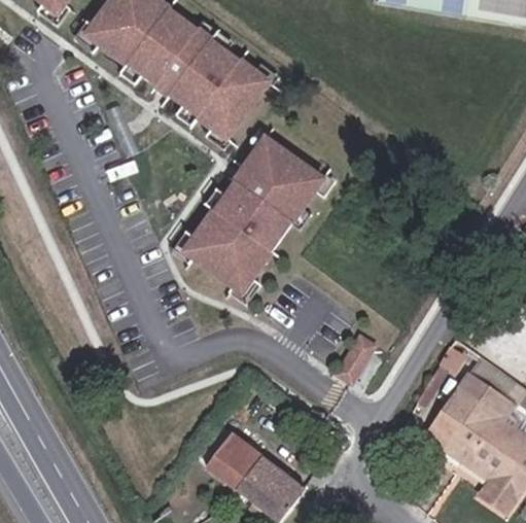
[(38,0),(63,19),(76,0),(38,0)]
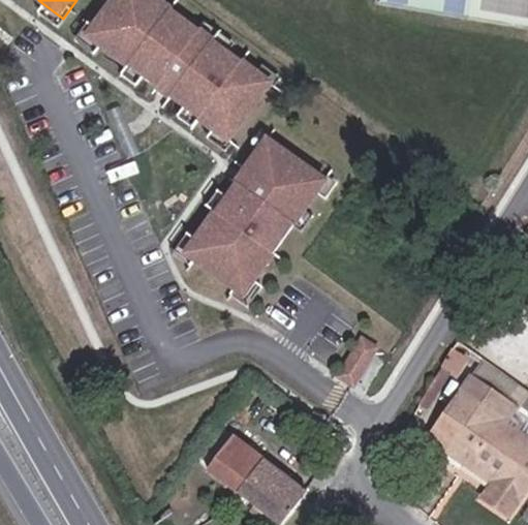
[(274,81),(166,0),(109,0),(84,36),(231,147),(274,81)]
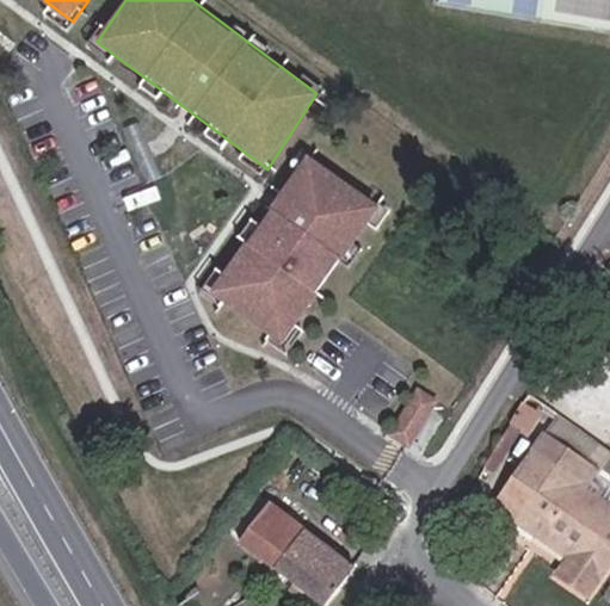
[(538,17),(541,0),(443,0),(538,17)]
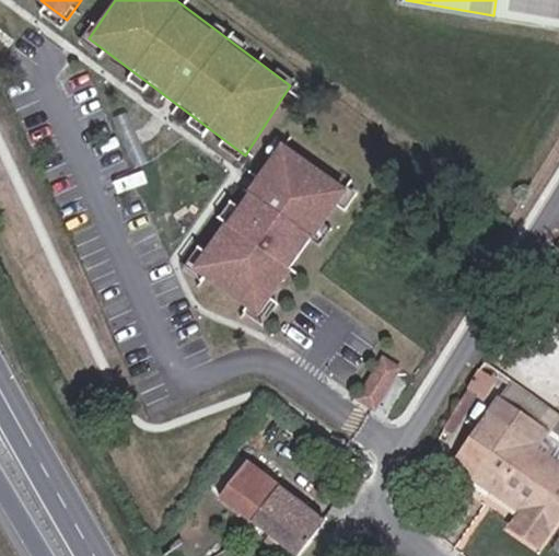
[(496,0),(493,15),(558,26),(558,0),(496,0)]
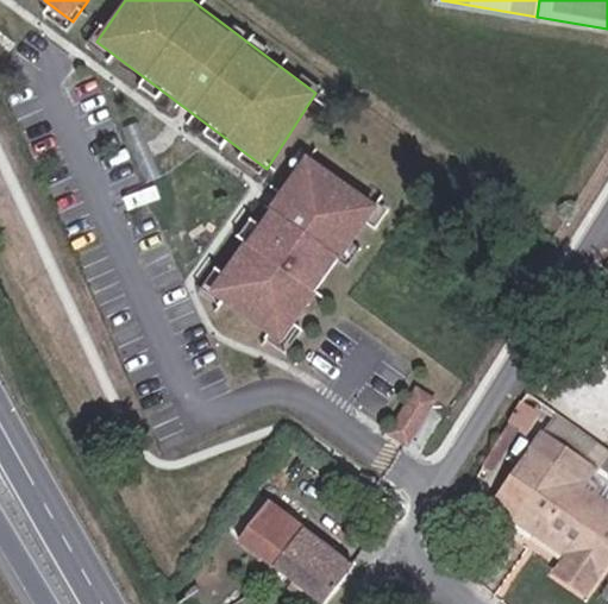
[(160,171),(136,117),(121,124),(145,178),(160,171)]
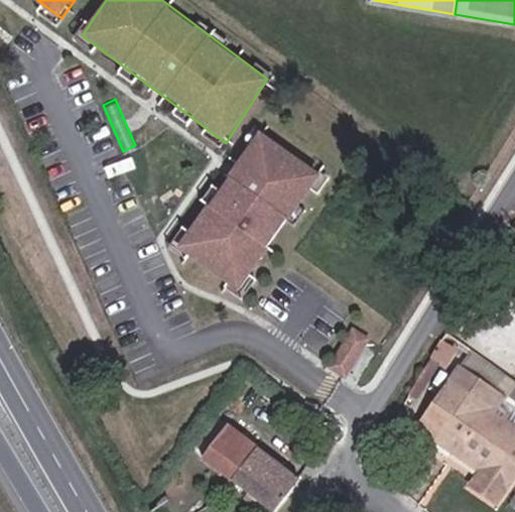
[(261,128),(176,245),(241,291),(326,174),(261,128)]
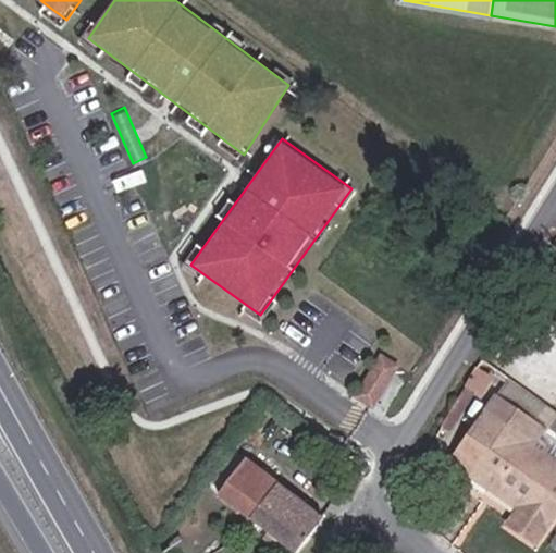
[(355,397),(371,408),(397,366),(380,355),(355,397)]
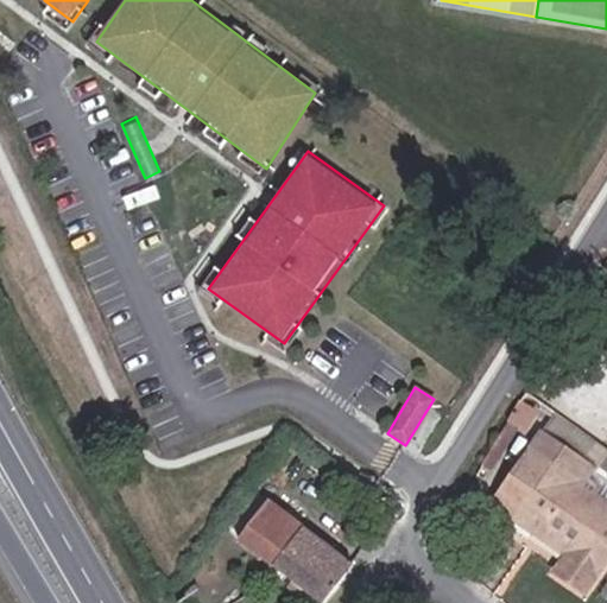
[(531,411),(516,401),(507,414),(524,425),(531,411)]
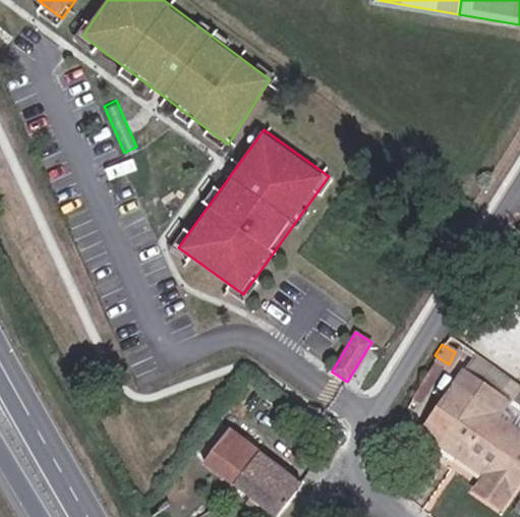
[(422,396),(444,361),(435,356),(414,391),(422,396)]
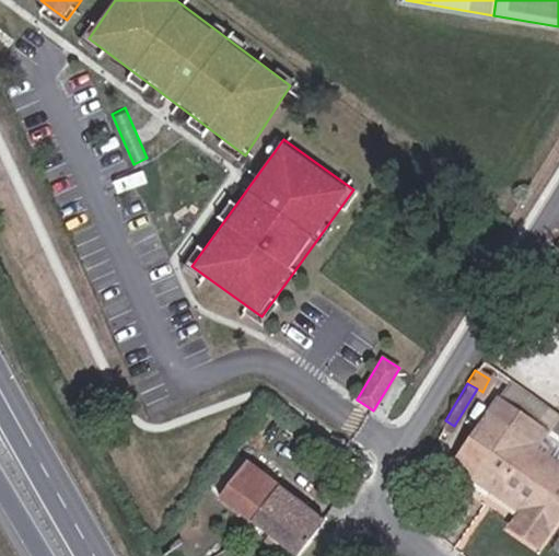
[(526,498),(520,507),(509,523),(537,543),(558,509),(558,461),(527,440),(539,424),(497,395),(458,451),(526,498)]
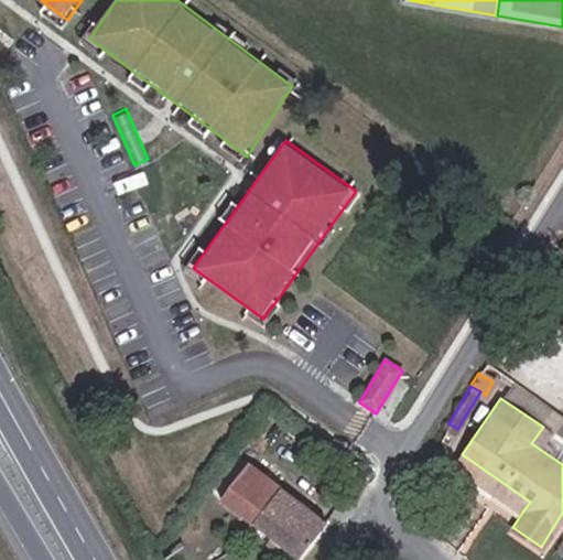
[(218,496),(296,557),(324,520),(233,449),(193,501),(207,512),(218,496)]
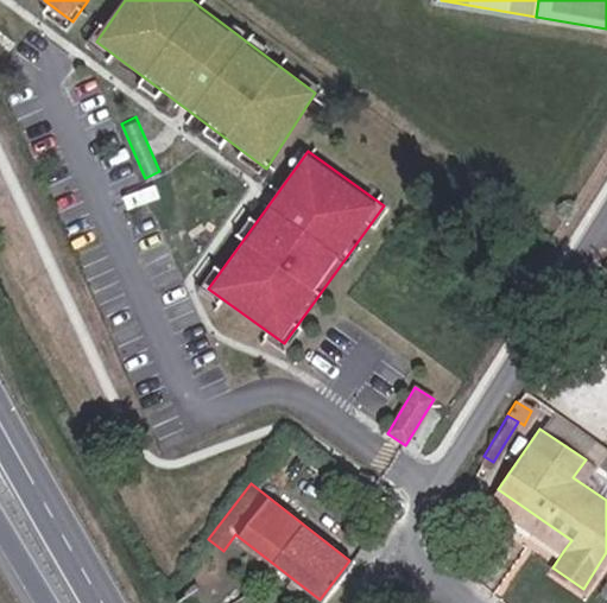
[(492,500),(564,550),(571,540),(498,489),(492,500)]
